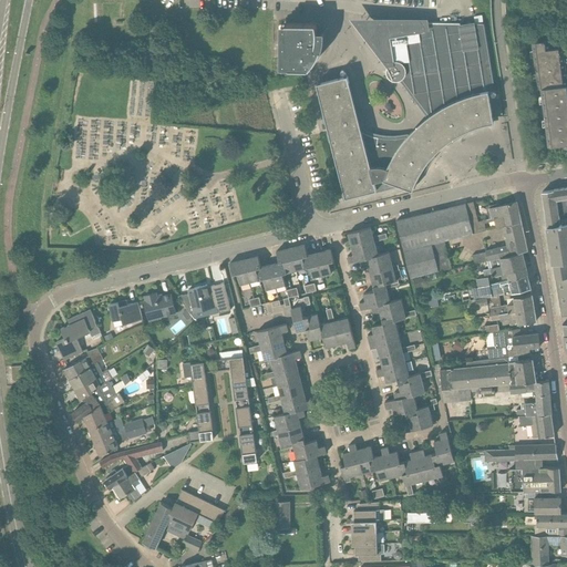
[(317,32),(316,24),(286,23),(286,33),(281,33),(281,66),(289,66),(289,69),(309,70),(312,65),(315,62),(318,59),(319,54),(321,50),(322,45),(323,41),(323,37),(323,33),(317,33),(317,32)]
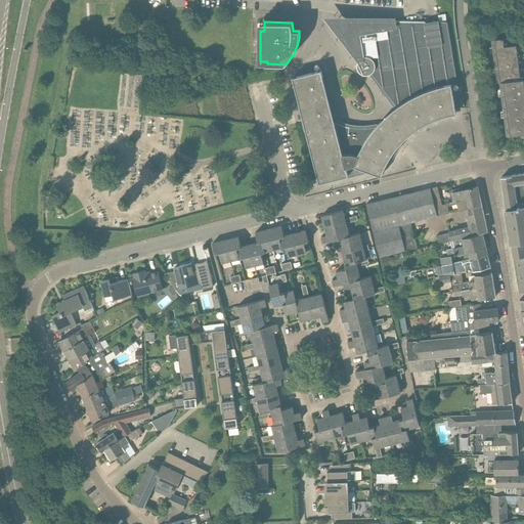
[(452,78),(452,77),(443,23),(439,22),(426,24),(426,22),(373,22),(349,22),(349,23),(348,23),(347,23),(347,24),(345,24),(344,25),(343,26),(343,27),(342,28),(342,29),(342,30),(343,31),(343,32),(343,33),(344,33),(343,34),(362,60),(361,61),(360,63),(360,66),(360,68),(361,70),(362,71),(364,72),(366,73),(370,72),(370,73),(398,108),(413,130),(419,127),(424,124),(432,120),(440,117),(446,115),(453,113),(448,79),(452,78)]
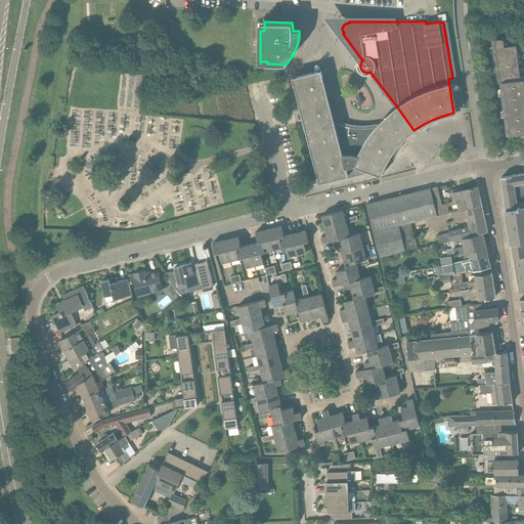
[(522,55),(521,49),(520,44),(509,46),(508,38),(492,40),(494,59),(522,55)]
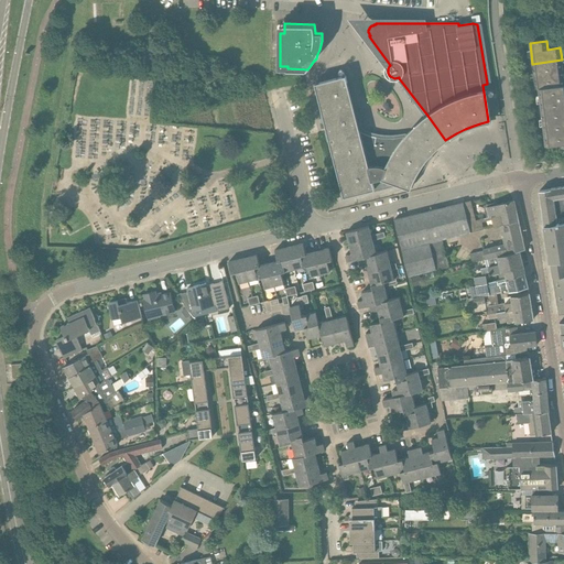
[(534,76),(563,73),(562,60),(532,64),(534,76)]
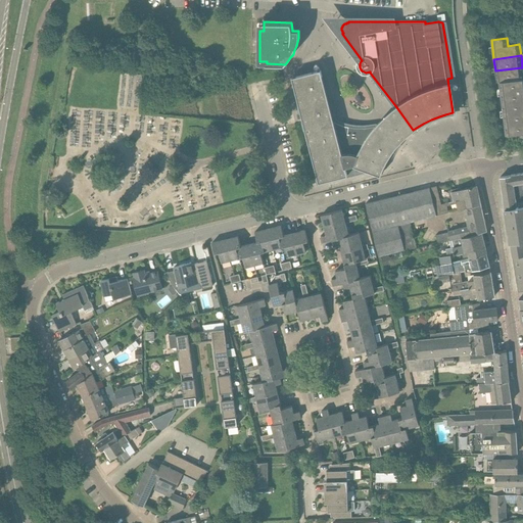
[(500,82),(522,79),(522,73),(522,67),(495,70),(496,83),(500,82)]
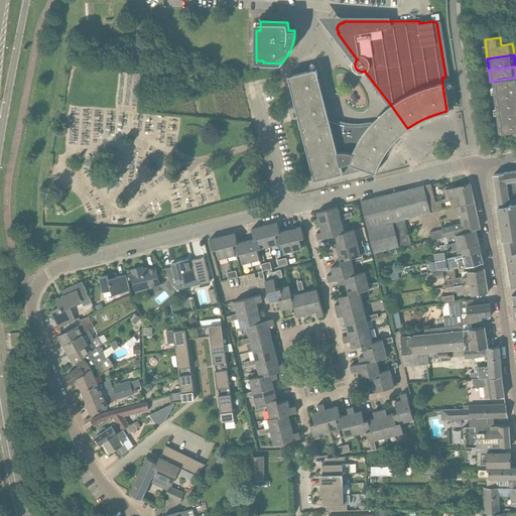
[(386,151),(388,147),(392,143),(395,139),(399,135),(402,131),(407,128),(392,107),(371,125),(360,127),(350,126),(340,124),(329,120),(316,74),(316,72),(289,79),(314,177),(347,169),(350,162),(351,161),(353,161),(357,161),(360,160),(364,161),(368,161),(371,162),(373,162),(375,163),(377,164),(378,164),(380,160),(383,156),(386,151)]
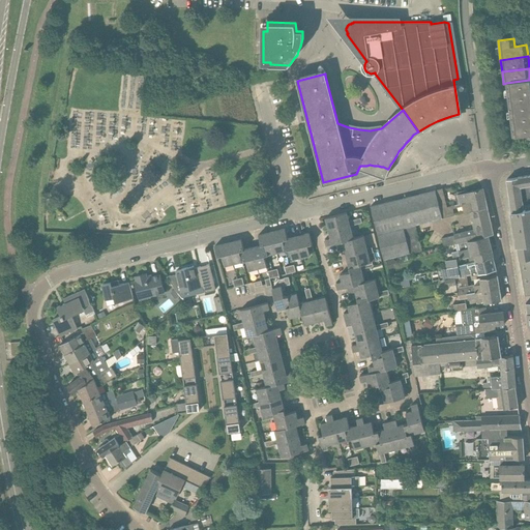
[(508,94),(529,91),(529,80),(506,83),(508,94)]
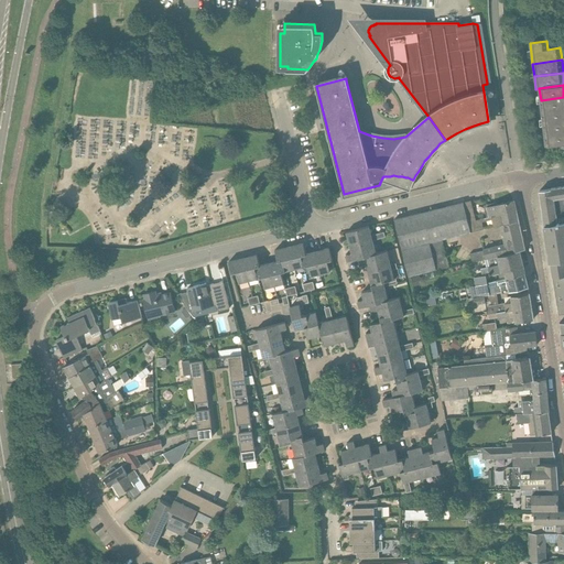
[(542,111),(563,108),(563,97),(541,100),(542,111)]
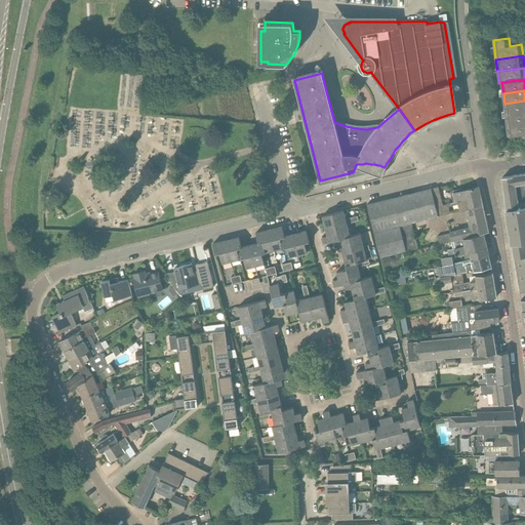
[(524,112),(524,101),(505,104),(506,115),(524,112)]
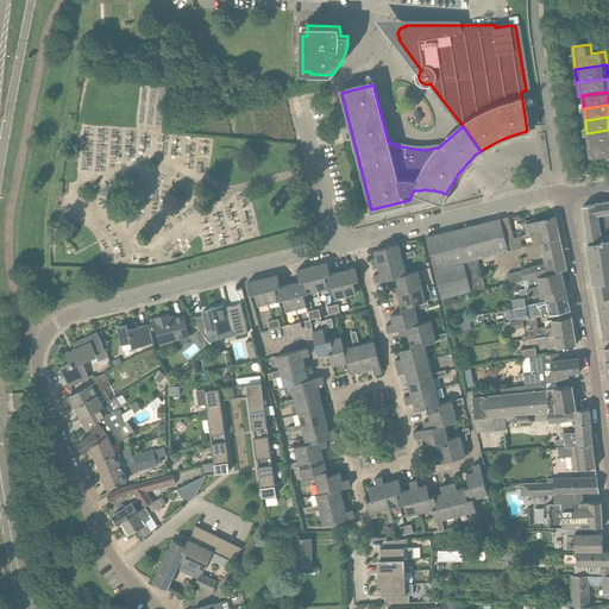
[(608,142),(608,130),(586,133),(589,145),(608,142)]
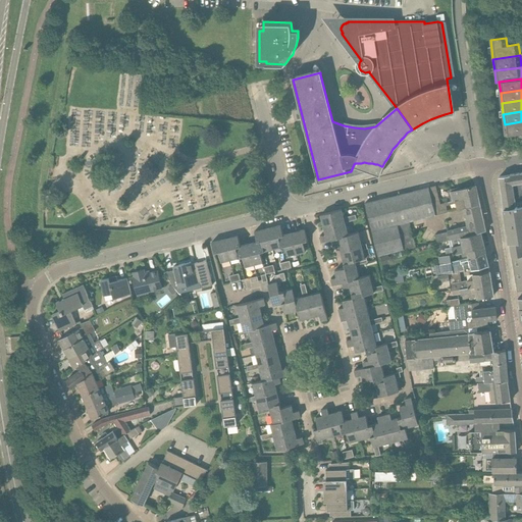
[(521,121),(505,124),(506,135),(520,133),(520,136),(521,136),(521,121)]
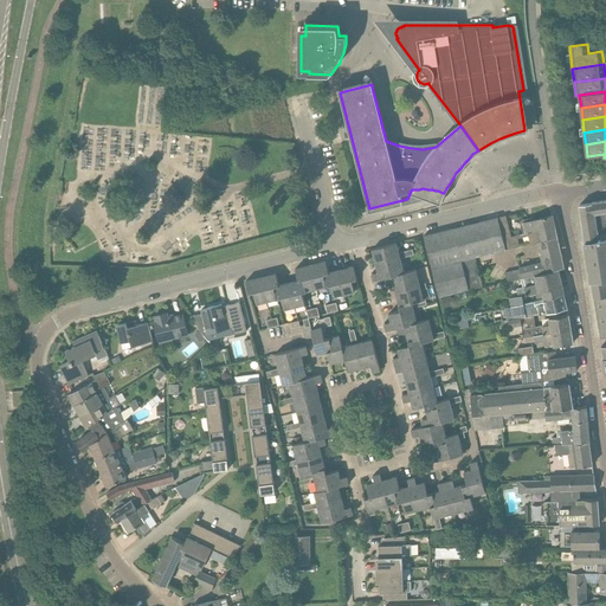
[(605,200),(592,204),(580,205),(584,231),(605,226),(605,200)]
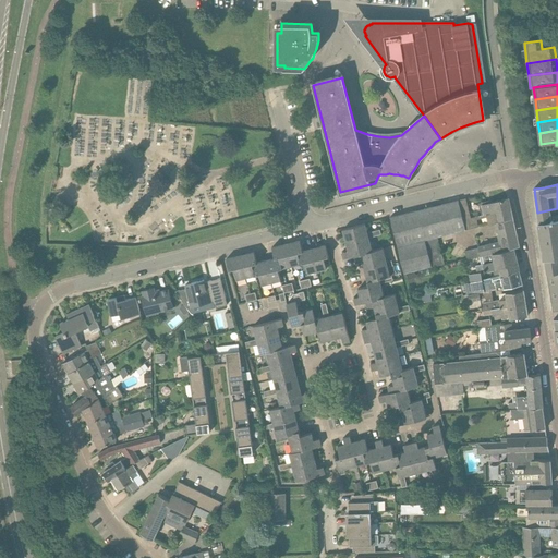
[(444,265),(437,238),(466,231),(466,230),(478,227),(476,217),(471,218),(466,198),(459,201),(390,217),(404,274),(444,265)]
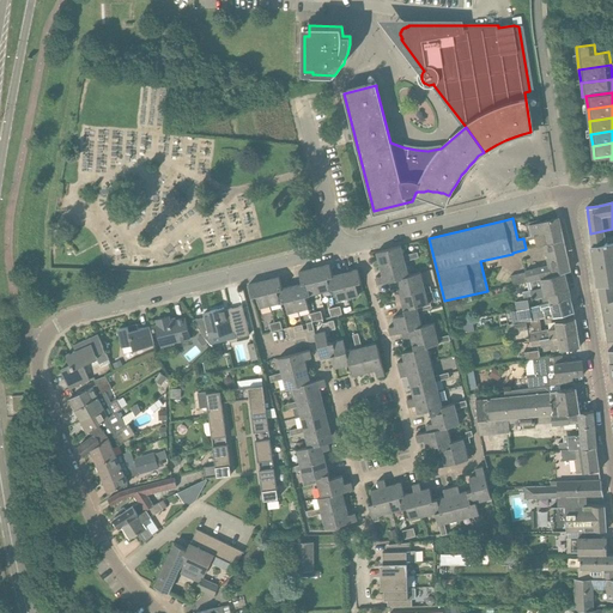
[(544,246),(564,242),(558,218),(528,225),(534,248),(544,246)]
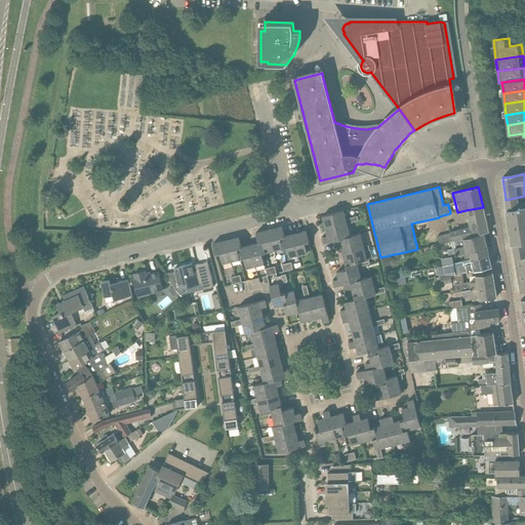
[(524,196),(506,200),(512,244),(513,244),(521,292),(524,291),(524,196)]
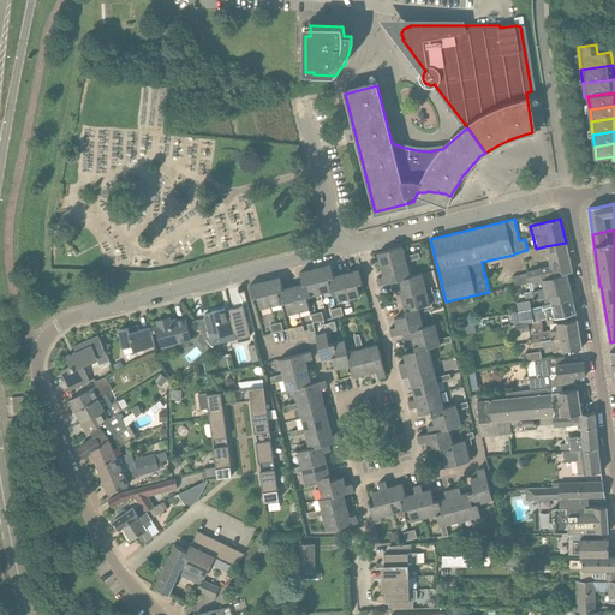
[(550,263),(569,258),(566,243),(545,246),(548,256),(548,258),(549,258),(550,263)]
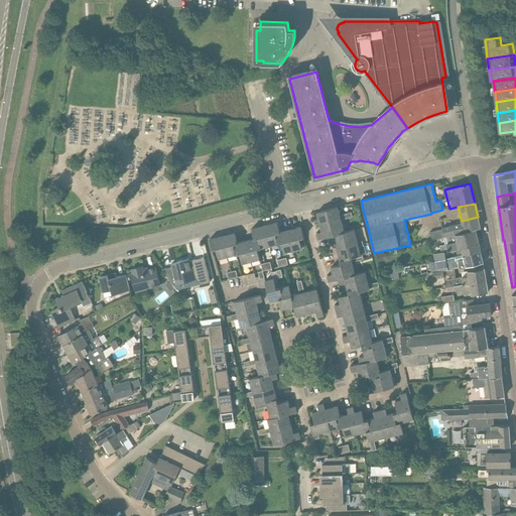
[(331,223),(330,219),(340,216),(338,207),(317,213),(320,225),(331,223)]
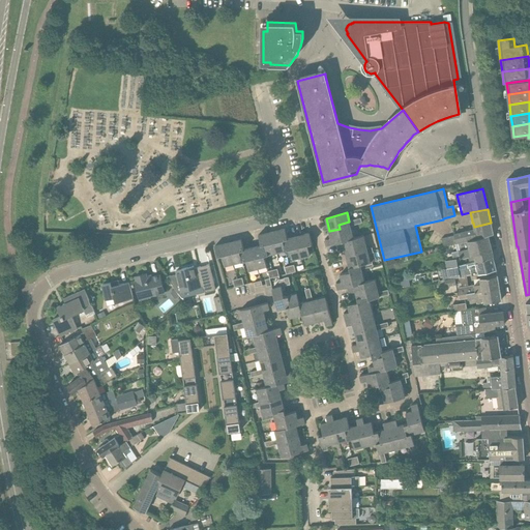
[(351,227),(355,226),(354,221),(349,222),(339,225),(340,229),(329,231),(331,238),(325,239),(326,245),(336,243),(354,239),(351,227)]
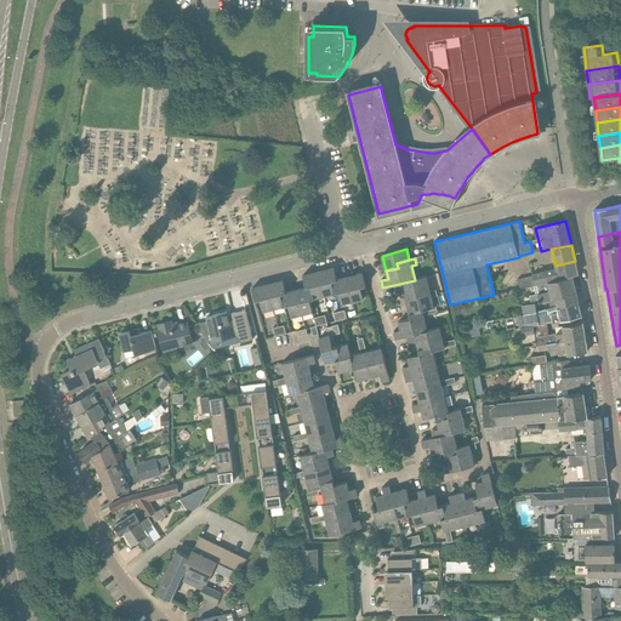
[(519,289),(537,284),(573,277),(577,275),(575,261),(556,266),(556,269),(533,275),(533,277),(518,280),(519,289)]
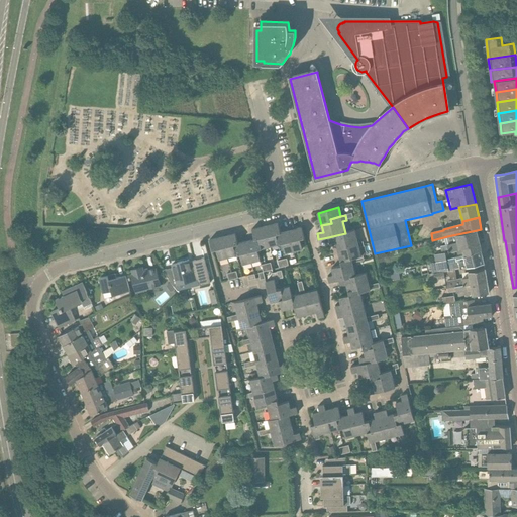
[(279,244),(281,244),(276,223),(266,226),(271,247),(279,245),(279,244)]
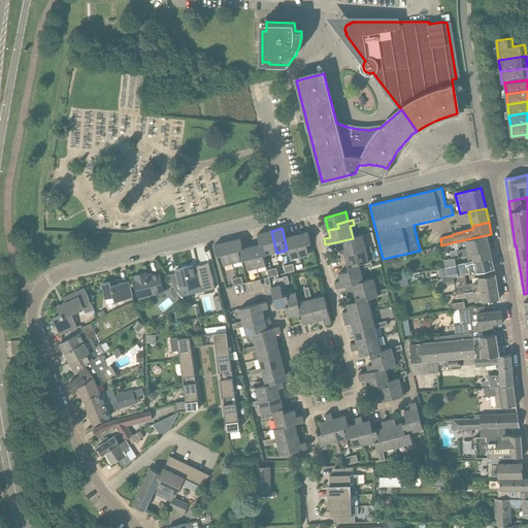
[(292,260),(301,257),(295,235),(287,238),(284,228),(282,228),(287,250),(289,249),(292,260)]
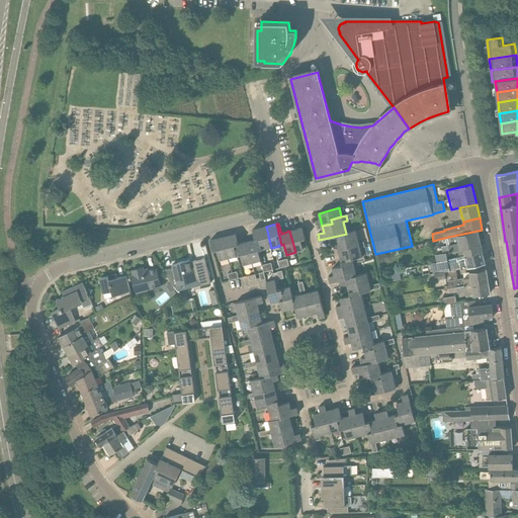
[(263,250),(271,248),(266,227),(256,229),(262,249),(263,250)]
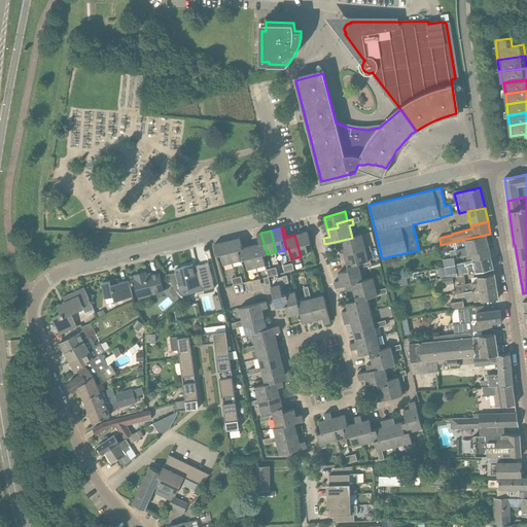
[(308,251),(312,250),(311,243),(308,232),(294,235),(301,256),(309,254),(308,251)]
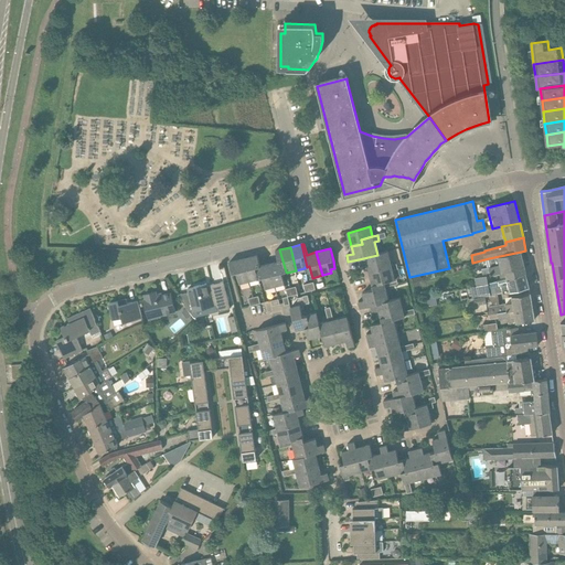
[(281,273),(286,272),(279,249),(276,251),(278,262),(269,264),(275,287),(285,285),(281,273)]
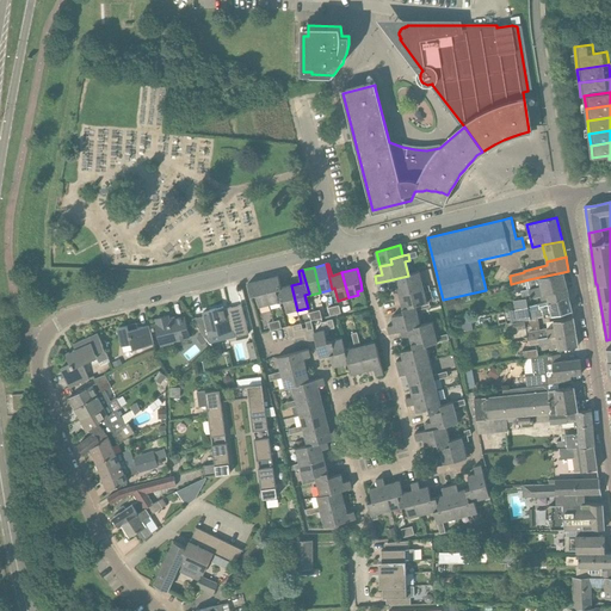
[(431,291),(430,289),(429,285),(424,288),(420,272),(408,276),(388,281),(390,288),(397,287),(399,294),(411,290),(413,296),(425,292),(431,291)]
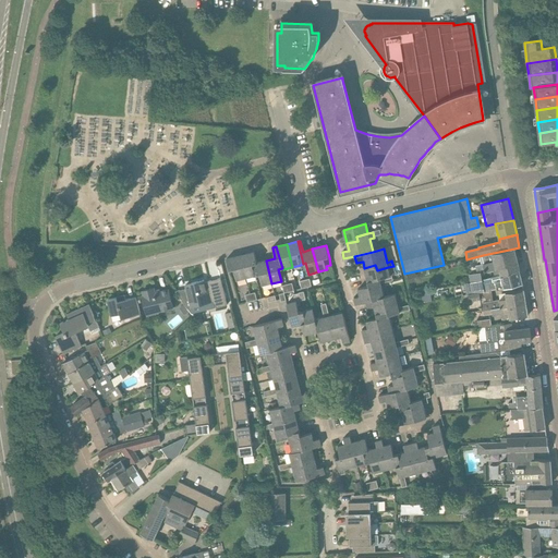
[(500,275),(520,270),(514,249),(483,255),(485,264),(475,266),(476,271),(485,269),(485,273),(499,269),(500,275)]
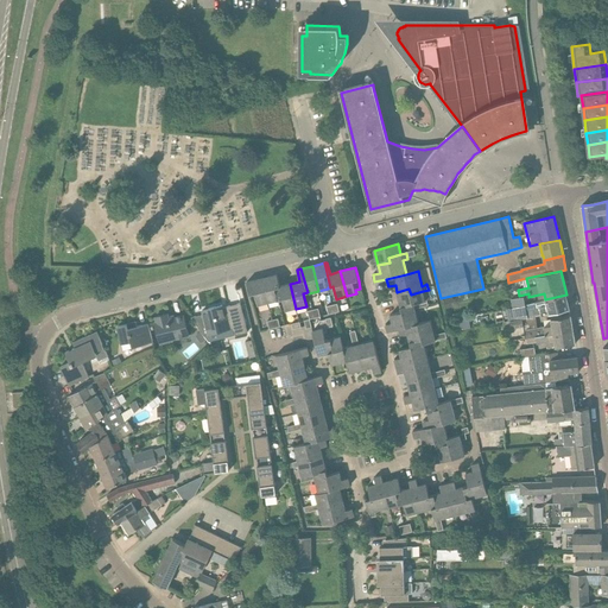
[(286,311),(296,309),(290,284),(280,286),(277,274),(272,276),(278,301),(283,299),(286,311)]
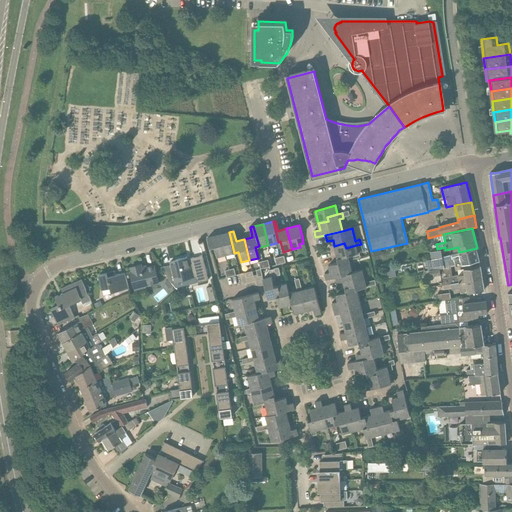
[(234,253),(229,232),(220,235),(226,255),(234,253)]
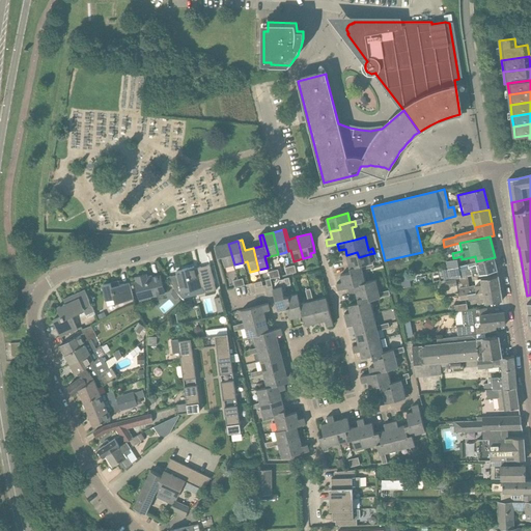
[(225,268),(234,264),(228,244),(216,247),(218,257),(222,256),(225,268)]
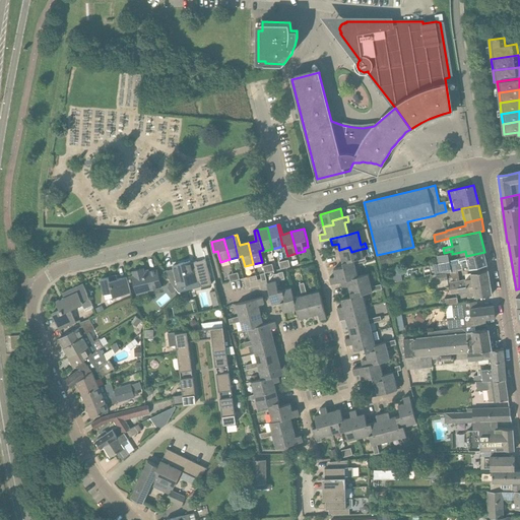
[(364,258),(362,249),(351,252),(349,247),(339,250),(343,263),(359,259),(360,263),(367,262),(366,257),(364,258)]
